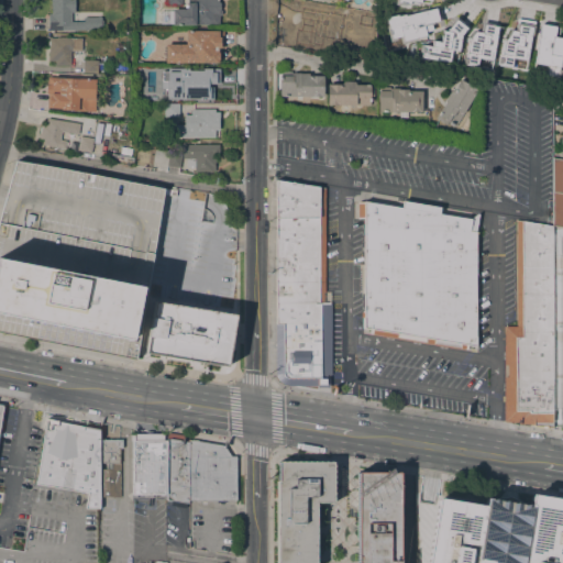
[(101,17),(101,30),(47,30),(47,13),(51,13),(51,4),(50,4),(50,0),(74,0),(74,12),(70,12),(70,21),(84,21),(84,17),(101,17)]
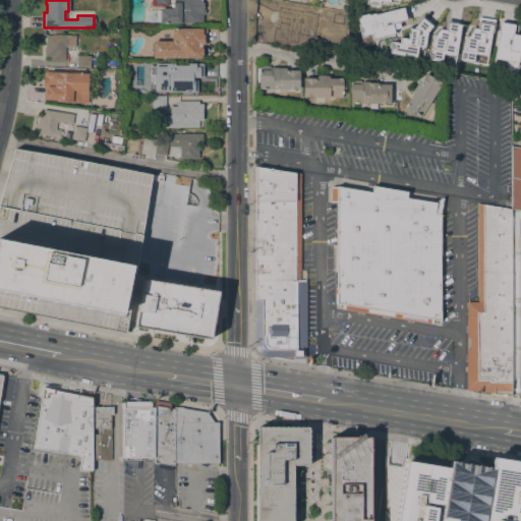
[(201,0),(201,2),(204,2),(204,9),(205,9),(205,14),(203,14),(203,22),(181,22),(181,23),(159,23),(159,22),(148,22),(148,9),(159,9),(159,8),(171,8),(171,5),(172,5),(172,2),(173,2),(173,0),(201,0)]
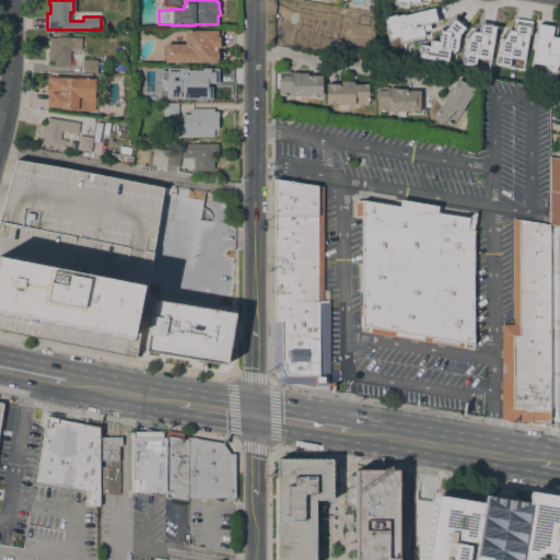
[(338,10),(336,21),(328,20),(326,32),(324,32),(322,46),(315,45),(315,44),(306,43),(305,46),(291,44),(293,30),(305,32),(305,27),(306,28),(308,15),(305,15),(307,6),(338,10)]
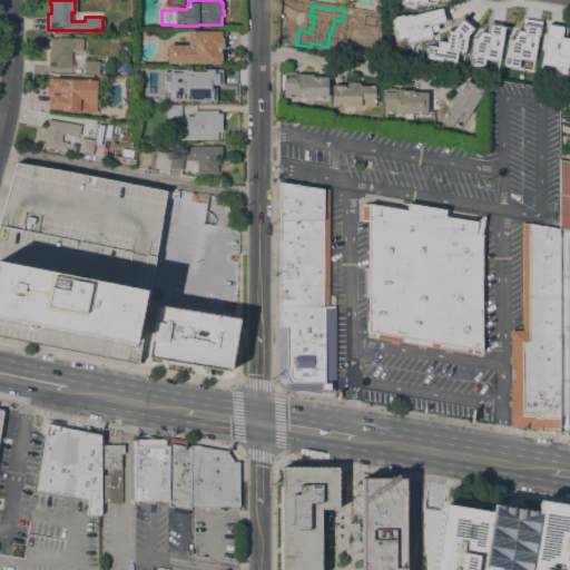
[(392,40),(402,38),(403,43),(430,39),(429,31),(435,30),(434,22),(442,21),(440,7),(387,18),(392,40)]
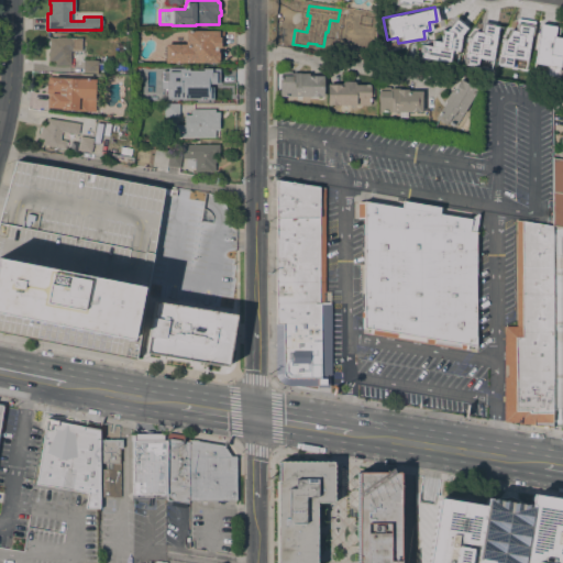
[(457,53),(463,23),(451,21),(449,31),(441,30),(438,45),(419,41),(416,61),(446,66),(450,52),(457,53)]
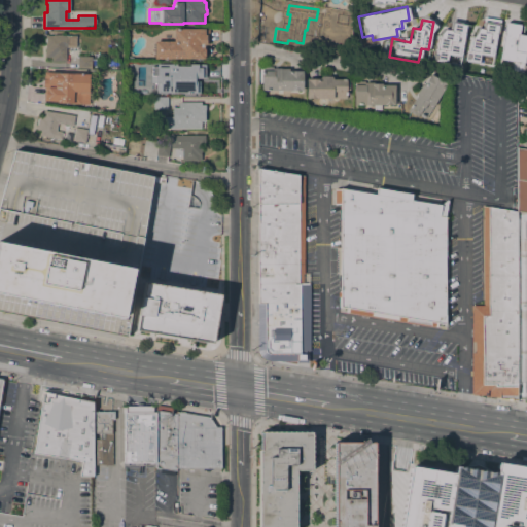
[(483,21),(499,24),(497,34),(496,33),(490,65),(466,61),(467,60),(466,59),(467,54),(468,54),(471,36),(472,36),(478,28),(481,29),(483,21)]
